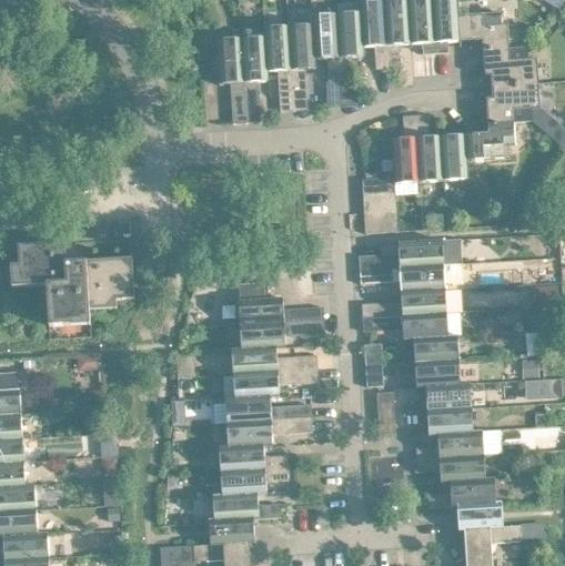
[(374,67),(386,67),(383,0),(357,1),(359,11),(360,11),(361,44),(362,44),(373,44),(374,67)]
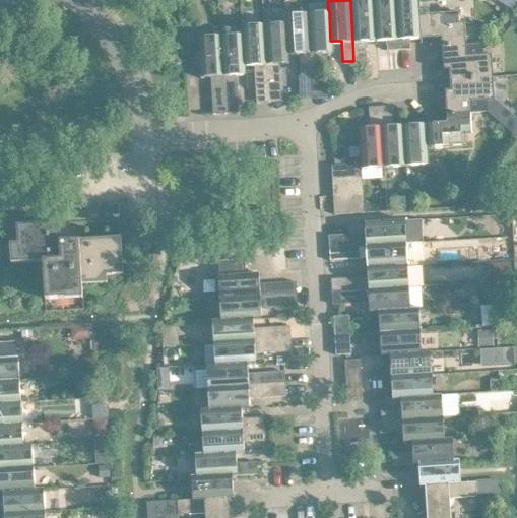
[(364,39),(375,39),(372,0),(350,0),(353,61),(365,60),(364,39)]
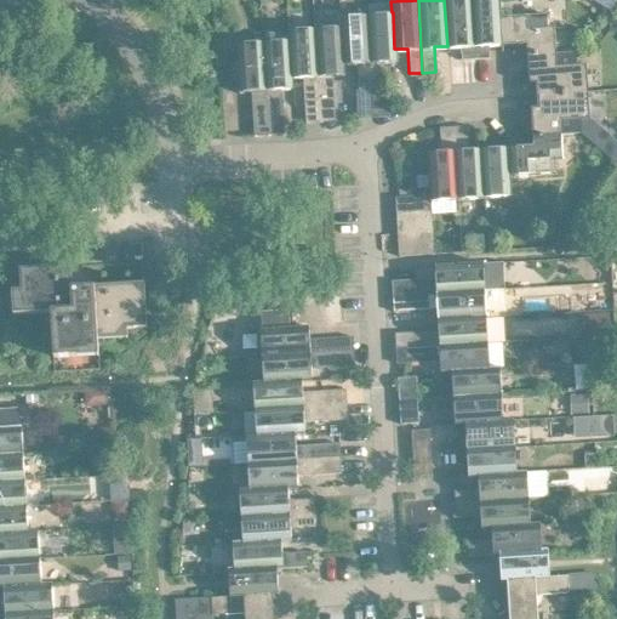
[(461,57),(474,56),(469,0),(444,0),(447,46),(460,45),(461,57)]
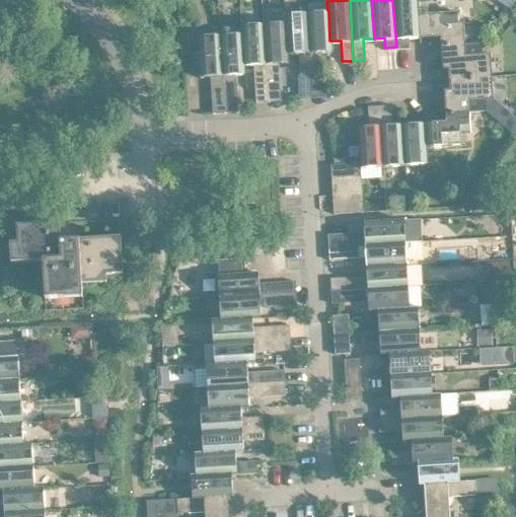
[(408,37),(418,35),(416,12),(417,12),(416,0),(392,0),(396,47),(408,46),(408,37)]
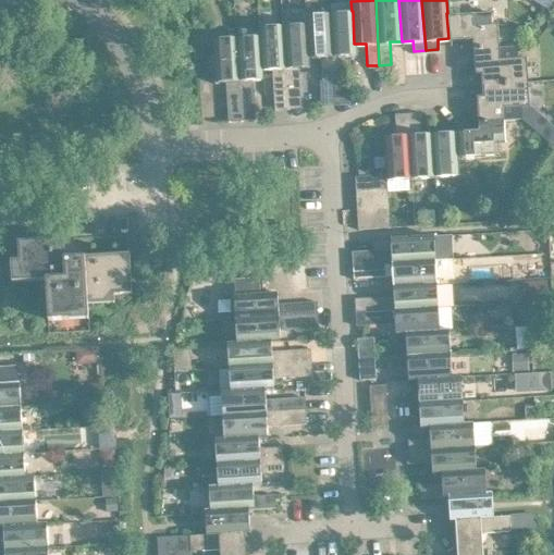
[(356,53),(355,44),(354,44),(353,11),(352,11),(329,12),(333,77),(345,76),(343,54),(356,53)]
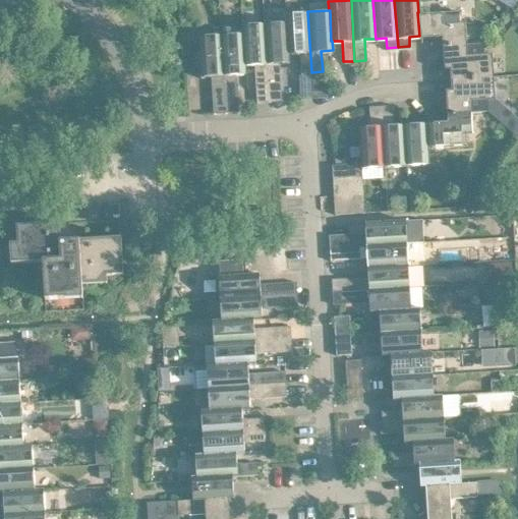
[(441,35),(442,45),(466,43),(466,42),(465,20),(460,20),(459,10),(418,12),(417,12),(419,36),(441,35)]
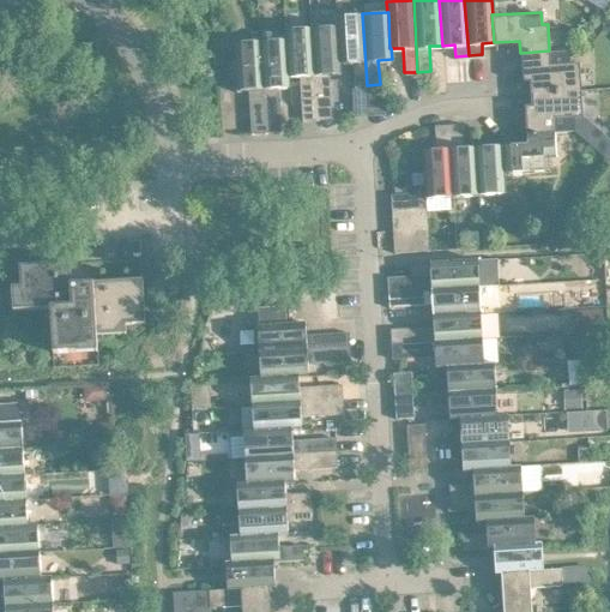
[(352,85),(367,85),(362,13),(334,15),(336,25),(338,63),(339,63),(351,61),(352,85)]
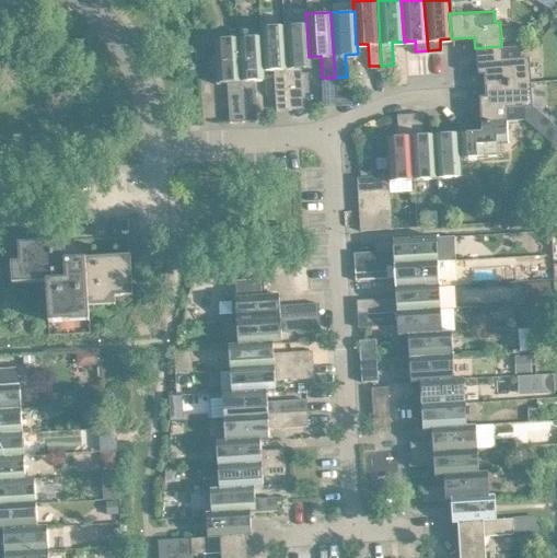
[(310,66),(310,57),(309,57),(306,23),(282,24),(288,106),(301,106),(299,71),(298,71),(298,67),(310,66)]
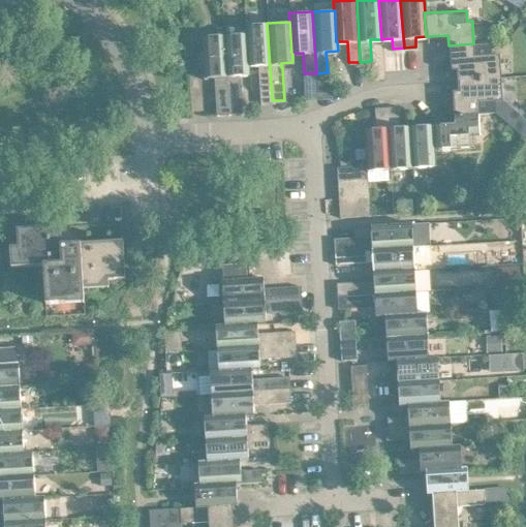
[(259,101),(272,100),(267,23),(244,24),(244,33),(245,33),(247,65),(248,65),(258,64),(259,68),(257,68),(259,101)]
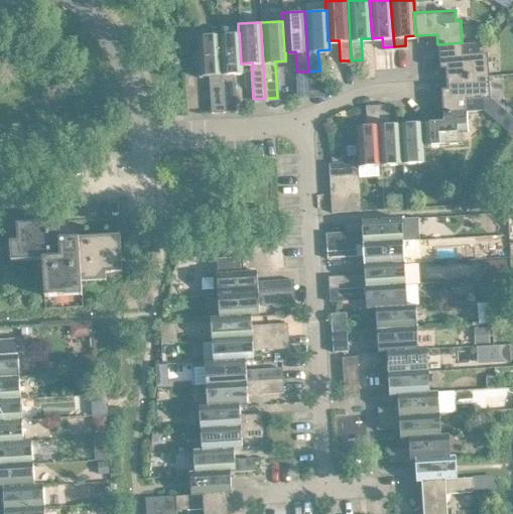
[(243,72),(242,63),(241,63),(239,32),(238,32),(218,33),(223,110),(235,109),(233,77),(231,77),(231,73),(243,72)]
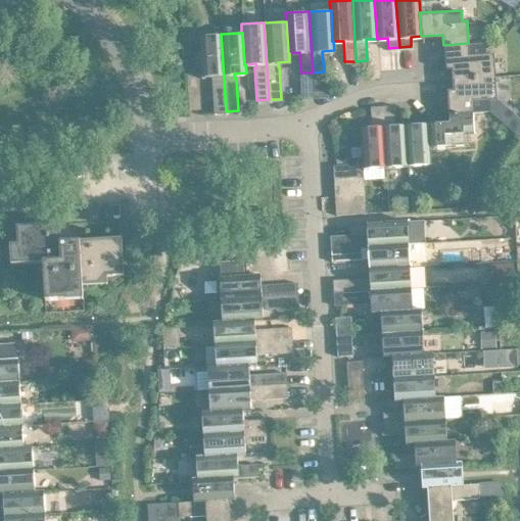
[(213,111),(226,111),(221,34),(197,35),(198,50),(199,72),(200,76),(213,75),(213,80),(210,80),(213,111)]
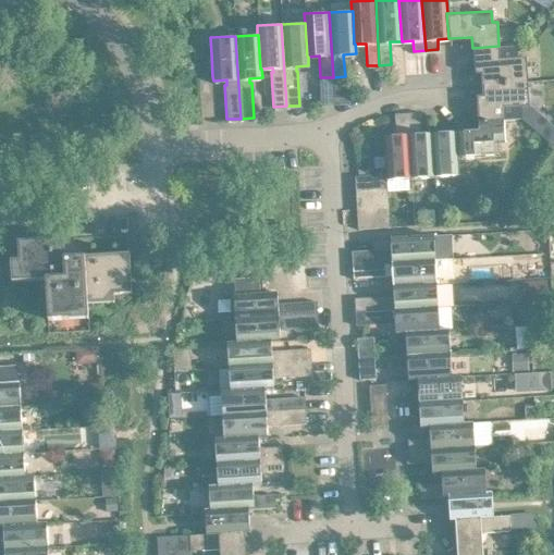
[(464,71),(465,83),(528,79),(527,56),(518,56),(517,44),(499,45),(499,46),(472,48),(474,71),(464,71)]
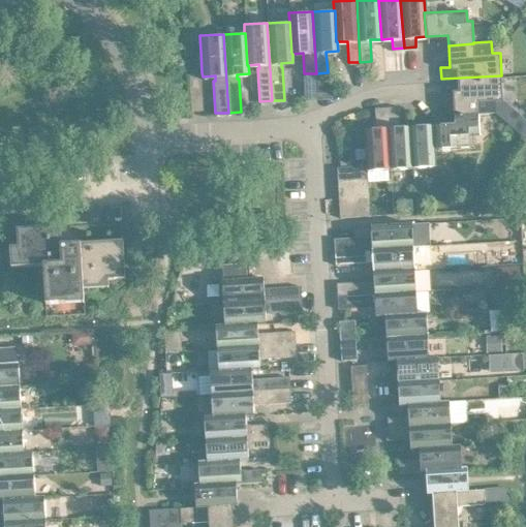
[(200,51),(184,52),(186,73),(202,72),(200,51)]
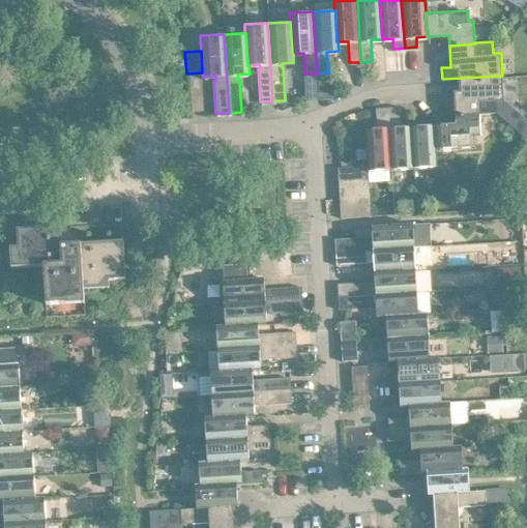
[(452,91),(454,113),(478,111),(478,112),(496,111),(495,99),(503,99),(502,76),(442,79),(442,92),(452,91)]
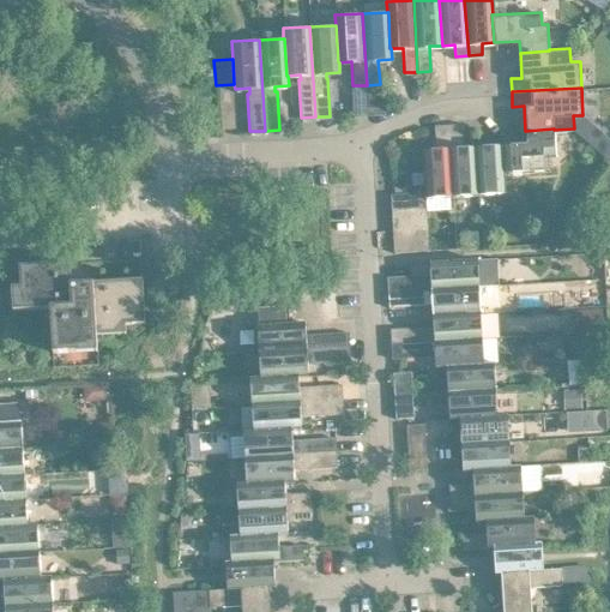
[(421,149),(423,190),(424,190),(424,197),(451,195),(447,123),(434,124),(435,148),(421,149)]
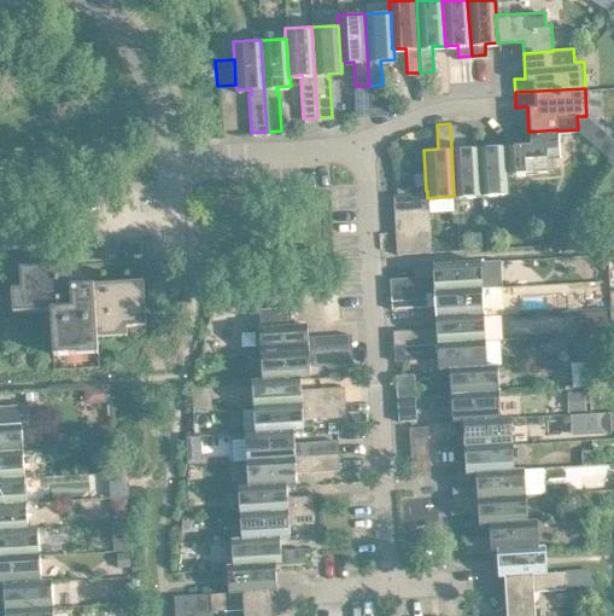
[(463,123),(450,123),(454,196),(480,195),(477,146),(465,147),(463,123)]
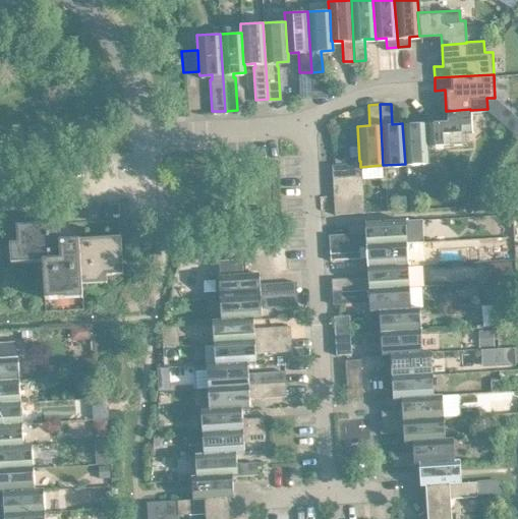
[(446,121),(425,122),(424,122),(425,146),(426,146),(466,142),(466,132),(471,131),(470,110),(470,109),(446,111),(446,121)]
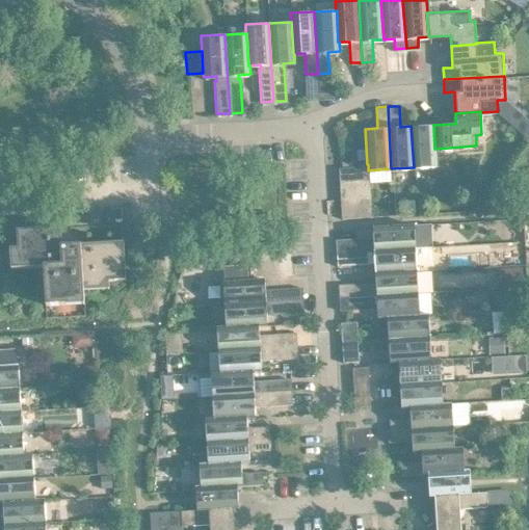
[(422,126),(411,126),(414,167),(437,165),(435,149),(434,149),(433,125),(434,125),(433,114),(421,115),(422,126)]
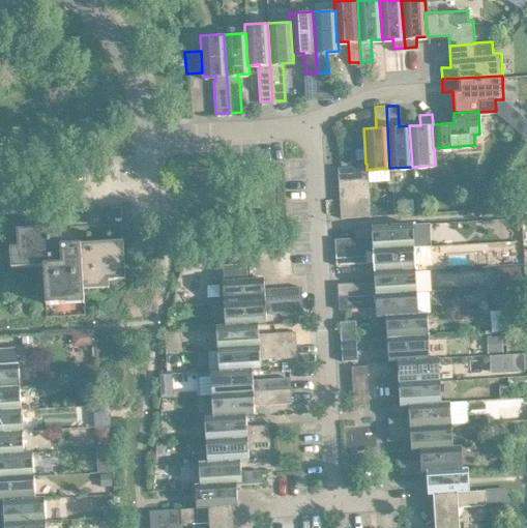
[(341,159),(340,159),(340,166),(350,165),(349,150),(341,151),(341,159)]
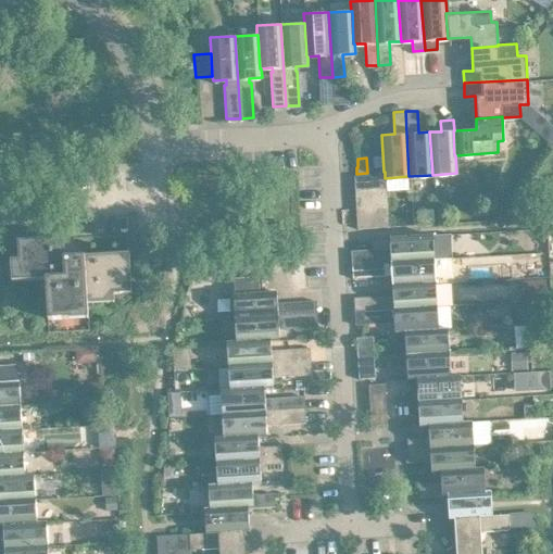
[(353,174),(354,187),(385,186),(385,178),(385,172),(384,172),(367,173),(356,174),(353,174)]
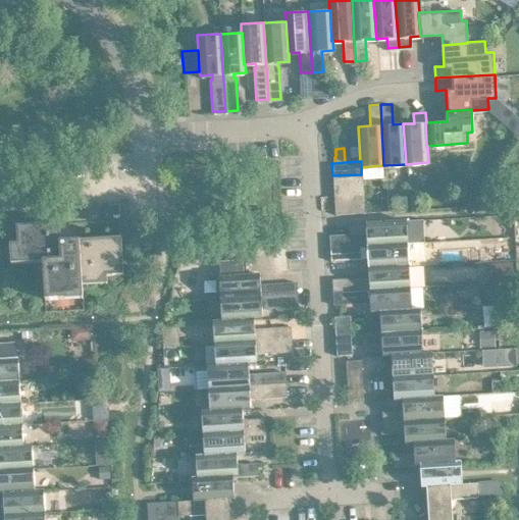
[(332,175),(332,188),(362,187),(361,174),(332,175)]
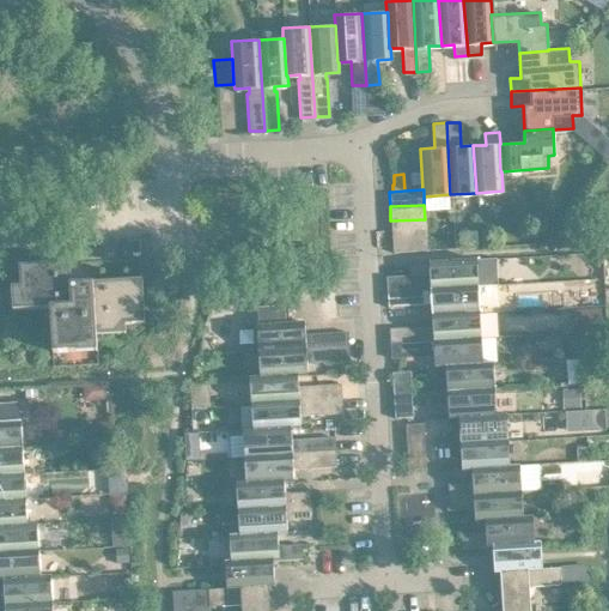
[(390,221),(391,235),(426,234),(425,219),(390,221)]
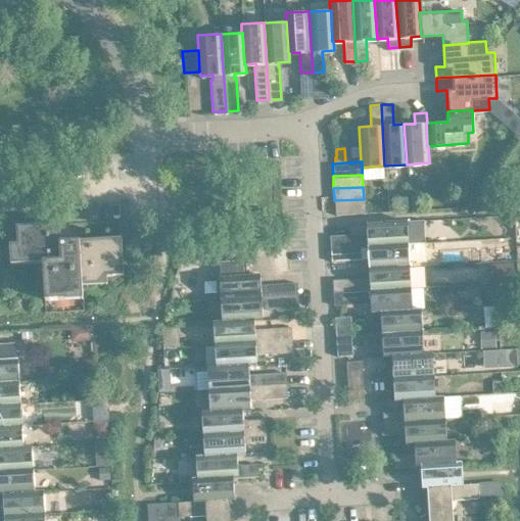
[(364,199),(334,200),(335,214),(365,211),(364,199)]
